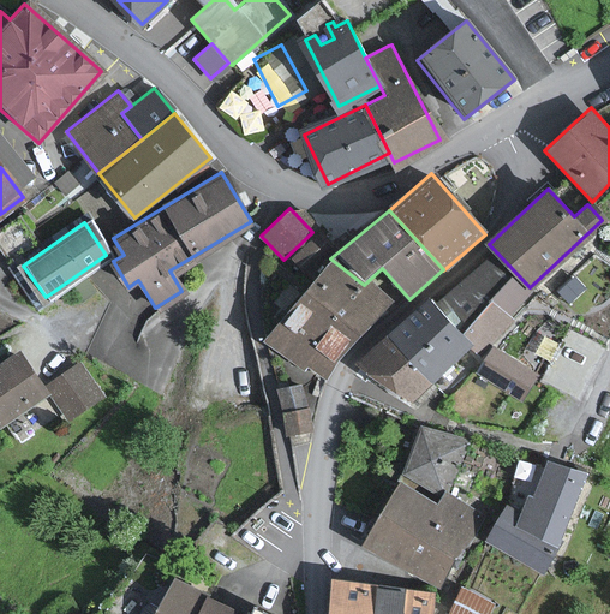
[(460,329),(491,299),(503,313),(530,287),(489,244),(430,299),(460,329)]
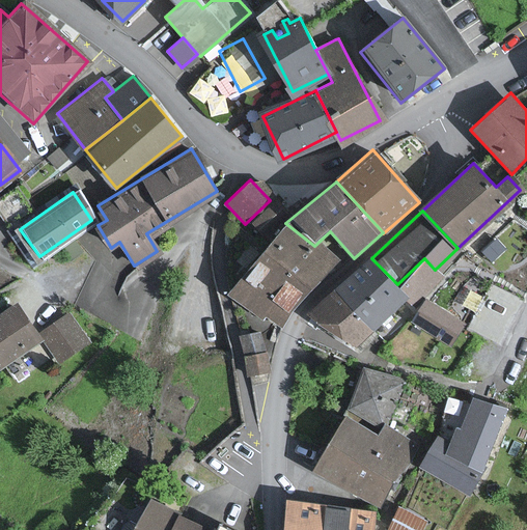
[(331,258),(314,246),(285,223),(265,251),(293,272),(310,286),(331,258)]
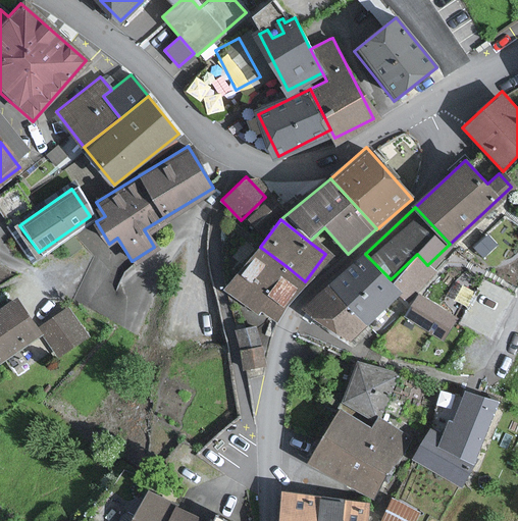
[(257,306),(288,267),(260,247),(227,288),(255,309),(257,306)]
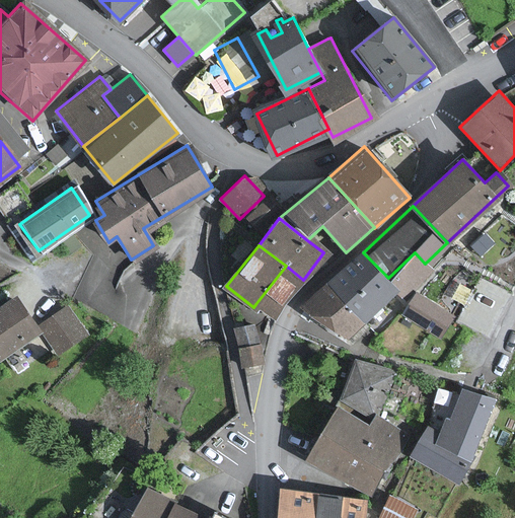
[(397,288),(388,278),(363,252),(362,250),(329,280),(365,317),(394,290),(397,288)]
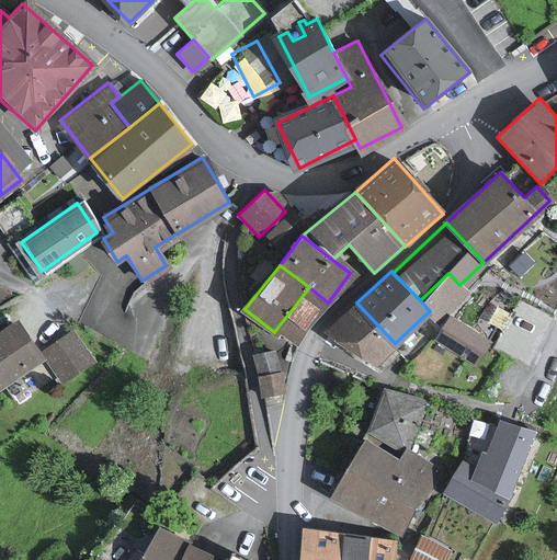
[(420,300),(430,311),(427,313),(433,320),(465,290),(459,285),(448,273),(420,300)]
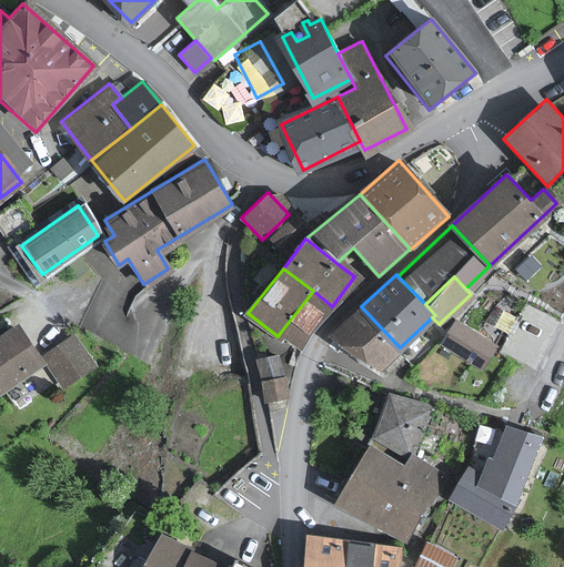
[(299,348),(332,306),(313,291),(280,333),(299,348)]
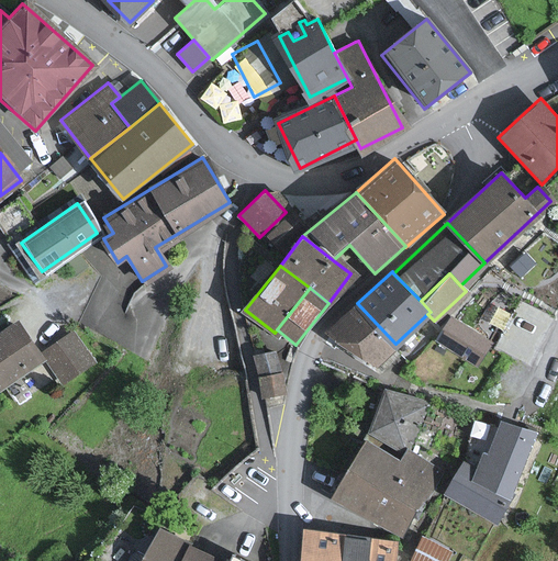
[(395,344),(357,303),(328,331),(376,362),(395,344)]
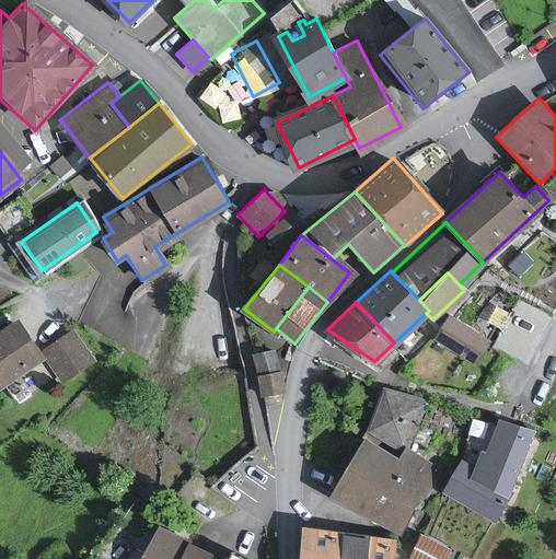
[(447,313),(431,335),(471,362),(486,340),(447,313)]
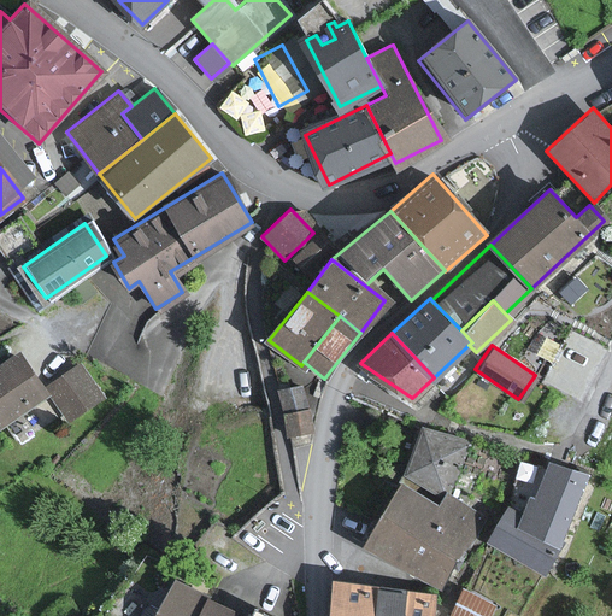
[(0,422),(45,394),(17,352),(0,363),(0,422)]
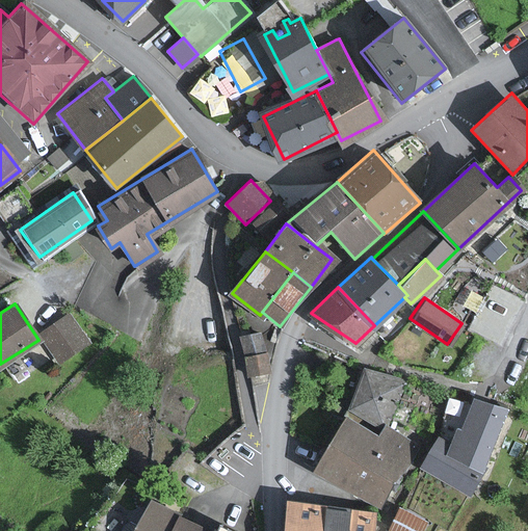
[(68,313),(66,315),(38,333),(56,360),(86,340),(68,313)]
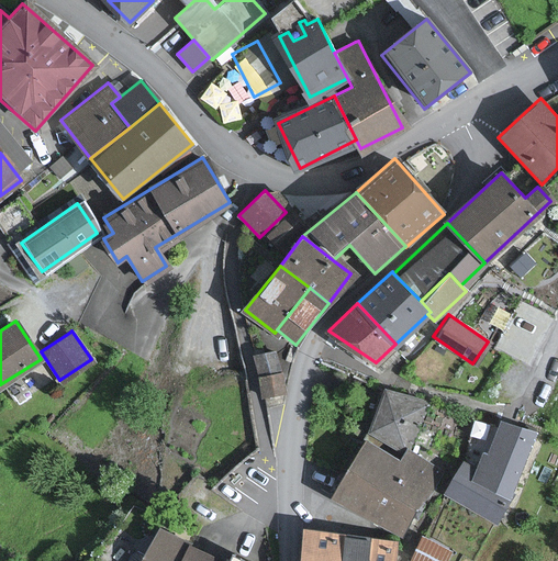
[(274,352),(254,356),(257,374),(277,371),(274,352)]
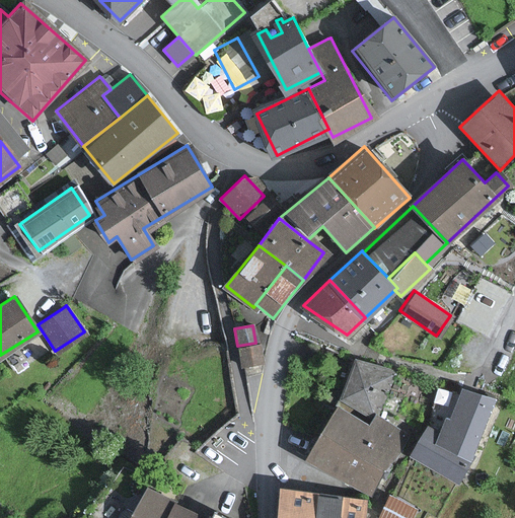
[(261,361),(258,343),(255,343),(237,346),(240,364),(261,361)]
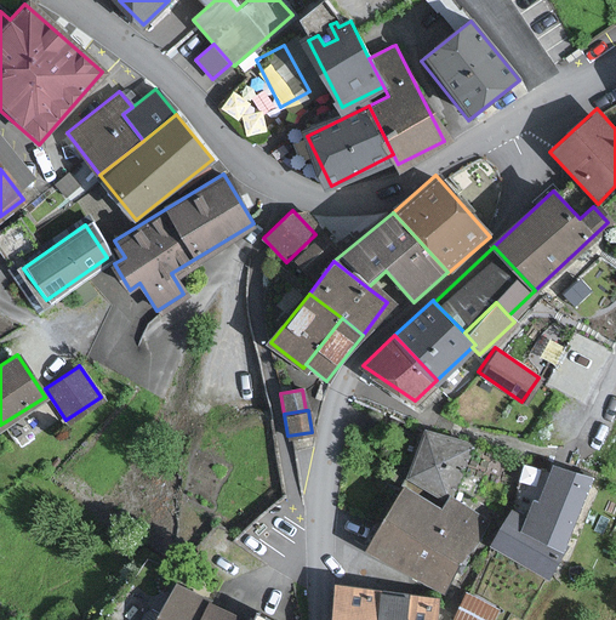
[(463,450),(422,432),(401,481),(443,498),(463,450)]
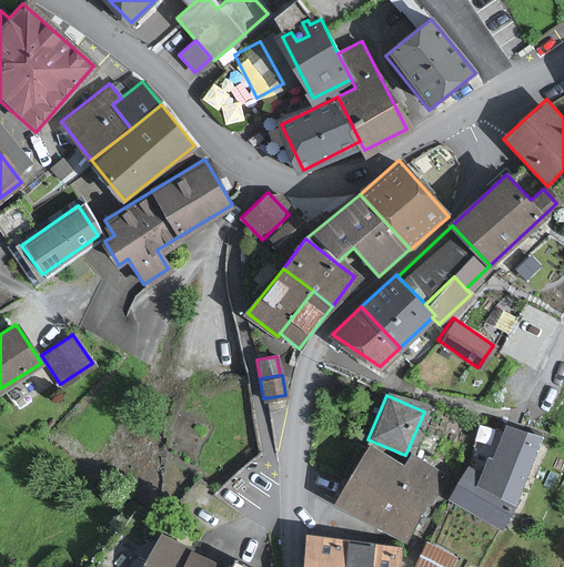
[(500,523),(539,438),(507,425),(492,459),(489,457),(481,474),(466,467),(451,500),(500,523)]
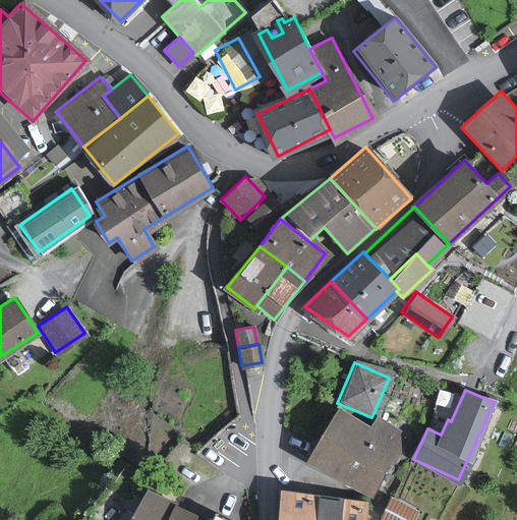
[(368,428),(338,410),(324,434),(385,470),(405,437),(375,419),(368,428)]
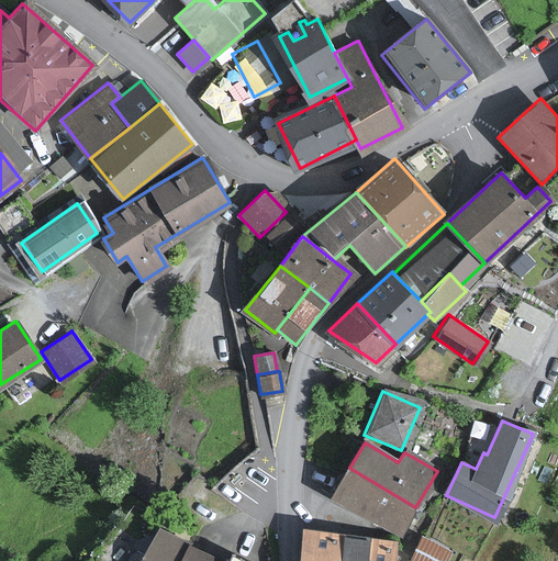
[(399,535),(415,507),(349,468),(333,495),(399,535)]
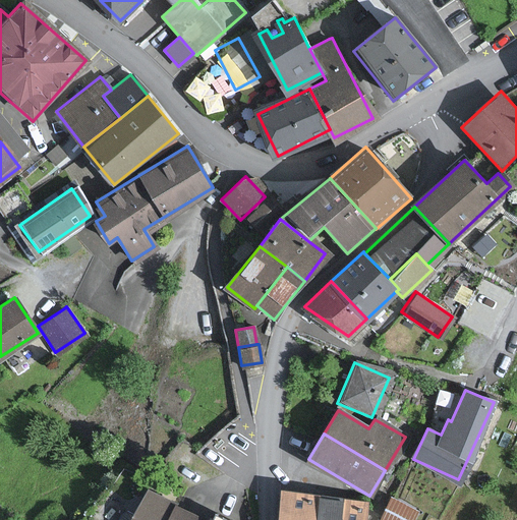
[(129,519),(164,519),(174,505),(149,489),(129,519)]
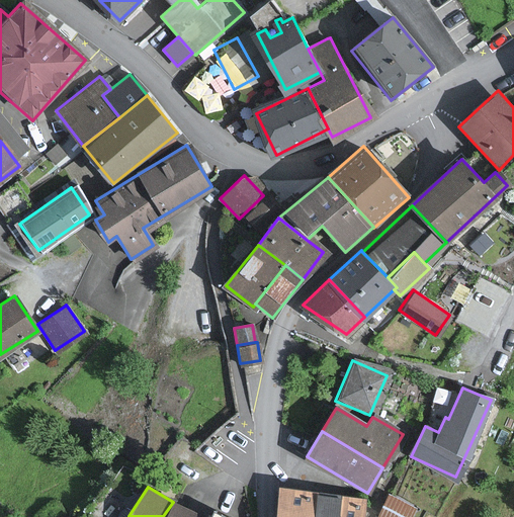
[(315,492),(281,489),(278,516),(362,516),(364,498),(342,496),(341,499),(315,497),(315,492)]
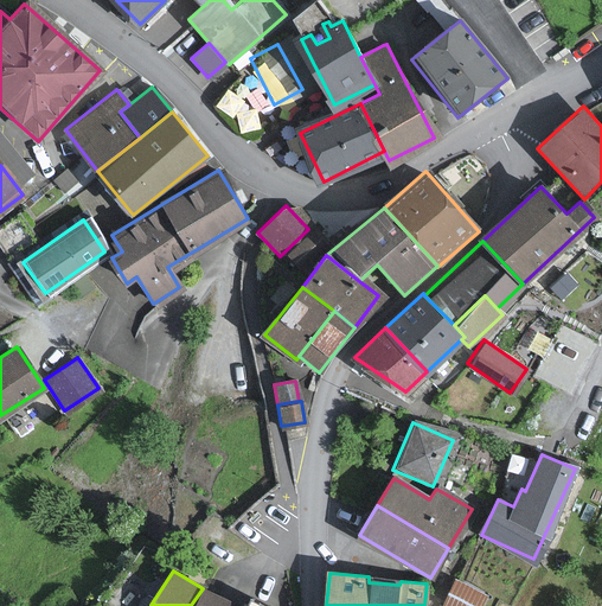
[(474,605),(481,595),(455,580),(442,604),(446,605),(474,605)]
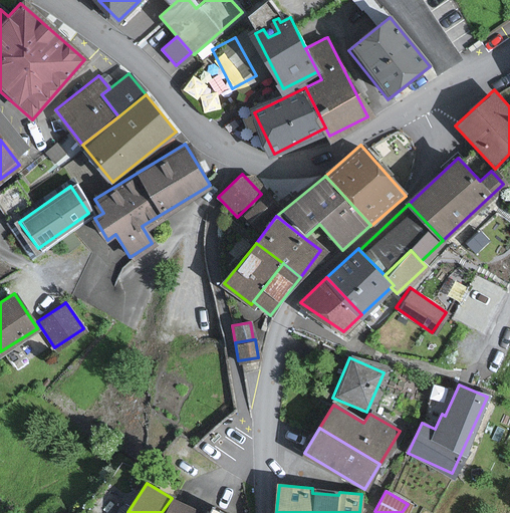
[(198,512),(172,498),(162,512),(198,512)]
